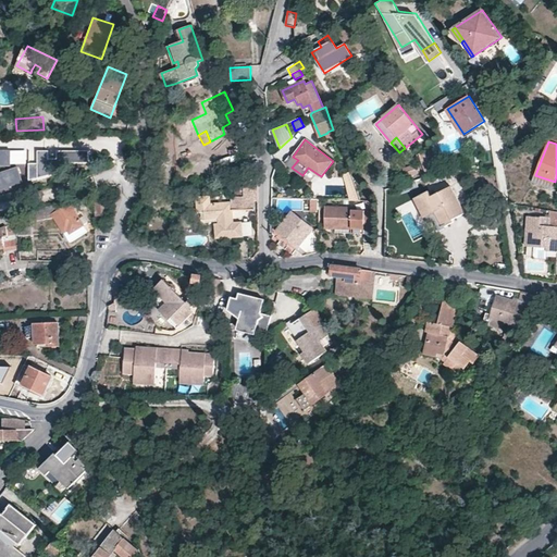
[(90,164),(91,149),(62,149),(60,158),(52,159),(52,150),(40,151),(39,163),(31,163),(32,182),(44,177),(70,165),(90,164)]
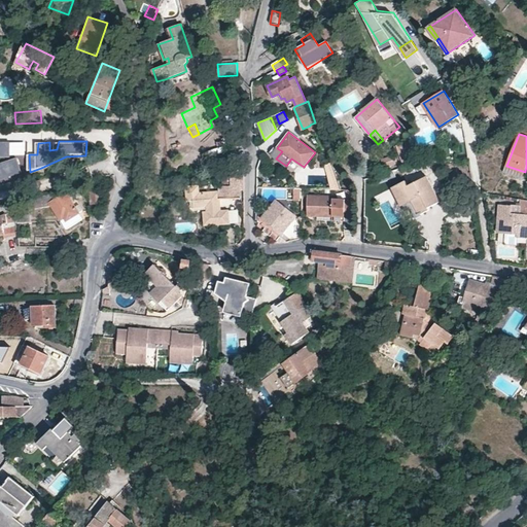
[(403,143),(395,146),(402,165),(410,163),(403,143)]
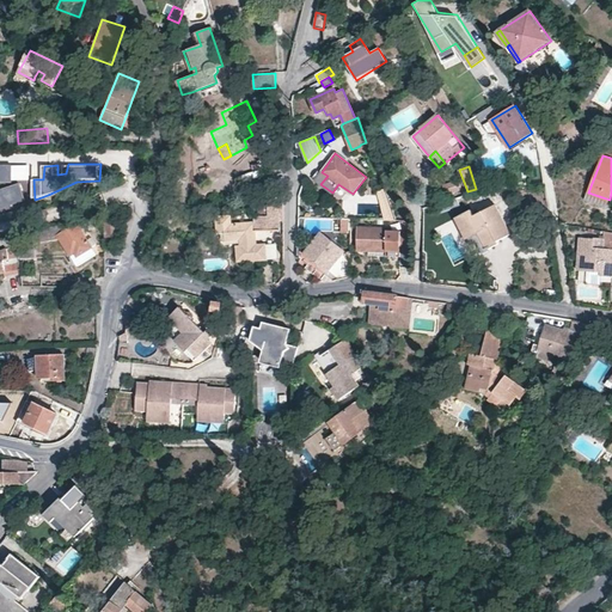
[(527,170),(514,171),(515,191),(530,190),(527,170)]
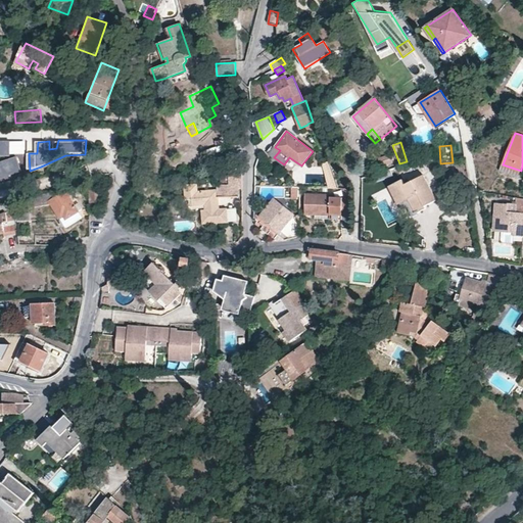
[(270,154),(274,157),(280,150),(275,147),(270,154)]
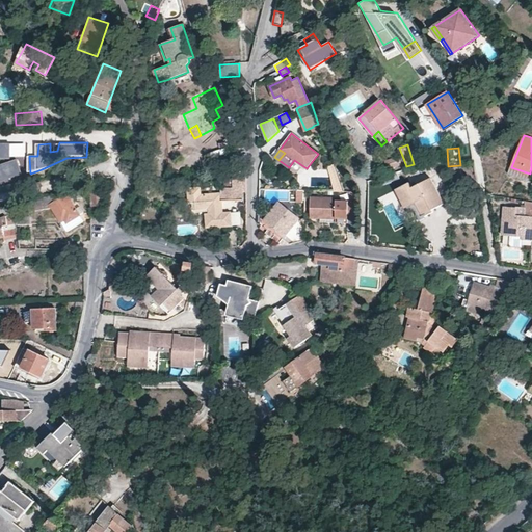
[(402,164),(399,156),(386,161),(388,168),(402,164)]
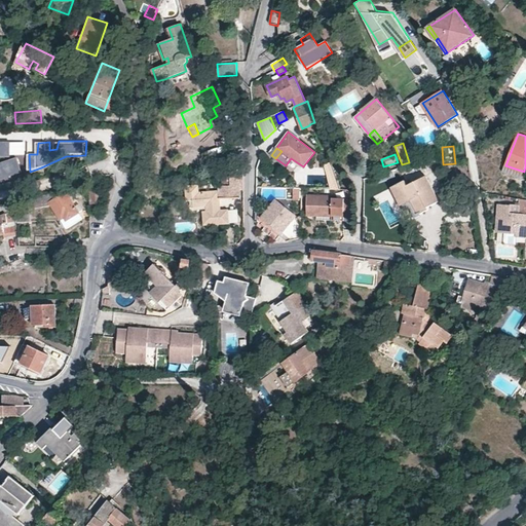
[(341,189),(334,170),(330,171),(330,189),(341,189)]
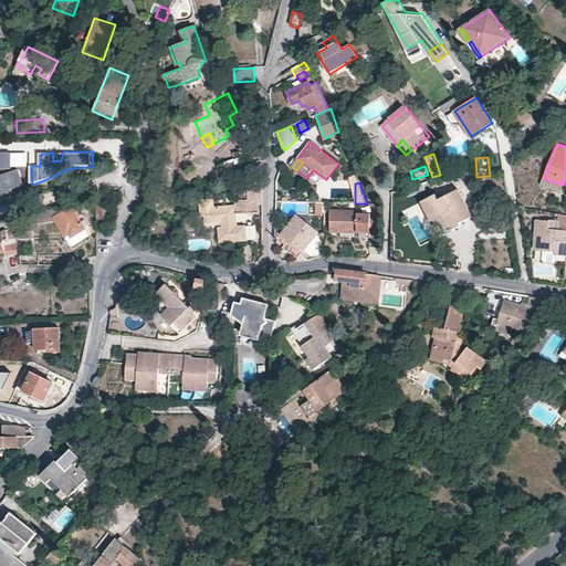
[(421,201),(431,221),(442,216),(446,221),(451,231),(462,227),(460,223),(473,216),(459,189),(439,200),(436,194),(421,201)]
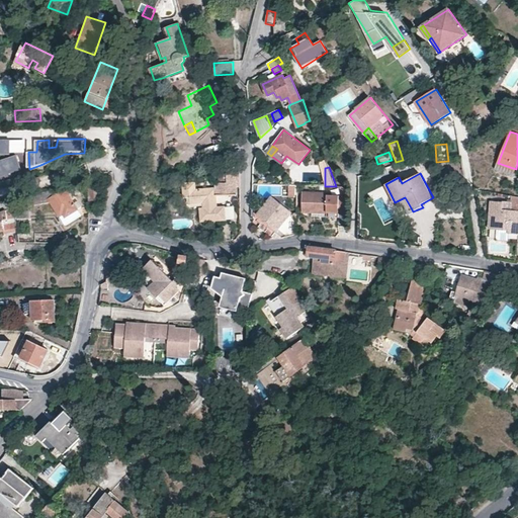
[(214,183),(216,187),(197,187),(196,180),(187,180),(187,194),(193,194),(193,201),(202,201),(205,201),(206,206),(202,205),(202,214),(207,214),(207,220),(226,220),(227,205),(216,205),(212,205),(212,200),(216,200),(216,195),(236,194),(236,174),(227,174),(227,183),(214,183)]
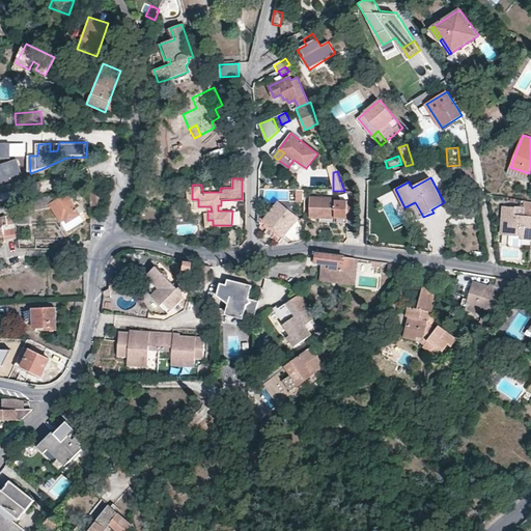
[(84,187),(77,189),(79,199),(86,198),(84,187)]
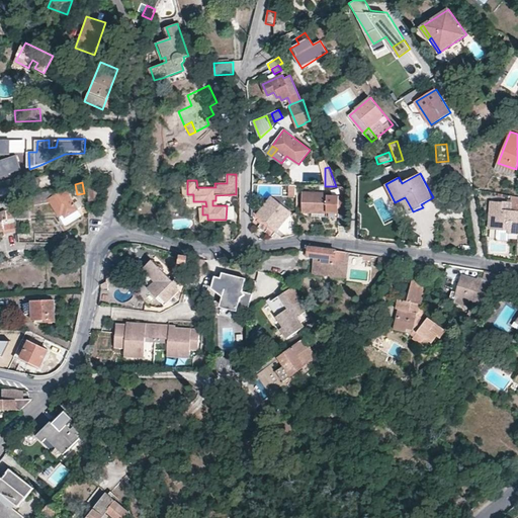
[(90,200),(99,199),(97,184),(87,185),(90,200)]
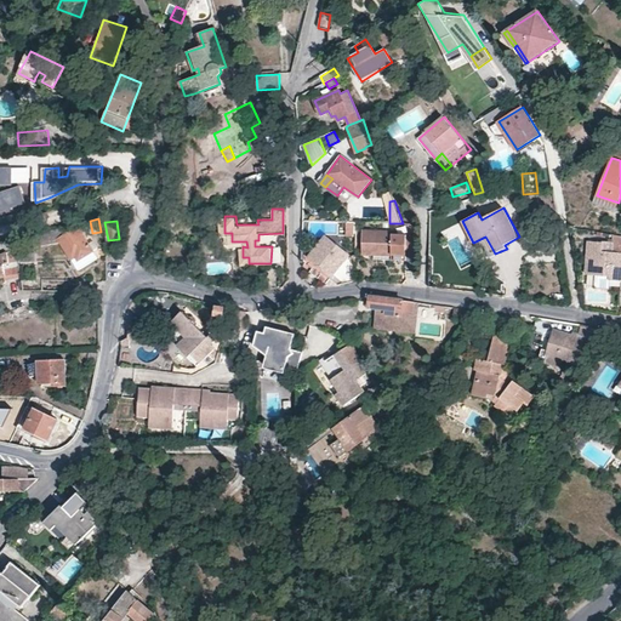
[(75,223),(68,226),(33,235),(33,239),(15,243),(18,262),(36,261),(34,246),(61,243),(72,260),(75,256),(78,260),(92,251),(77,227),(75,223)]
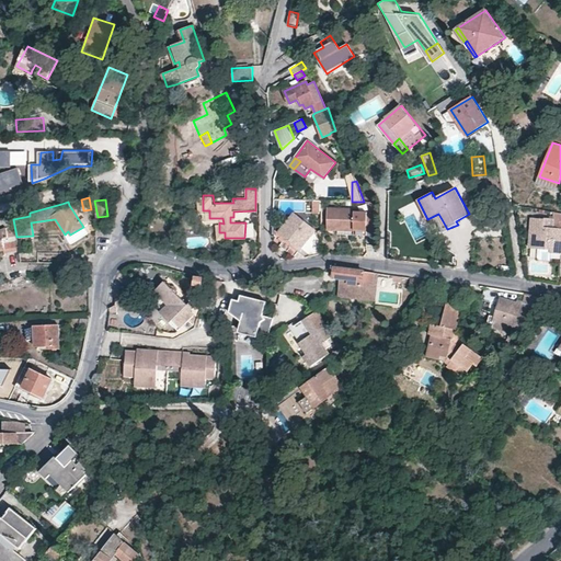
[(72,203),(69,205),(83,227),(88,224),(84,218),(82,218),(72,203)]
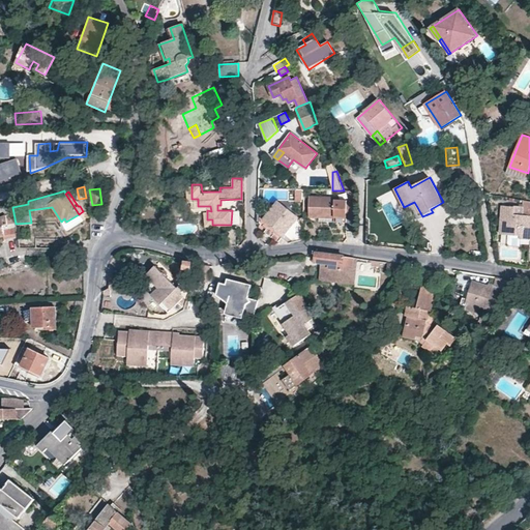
[(356,218),(356,203),(335,203),(334,198),(310,198),(308,216),(325,217),(325,214),(334,214),(334,217),(334,222),(347,223),(348,218),(356,218)]
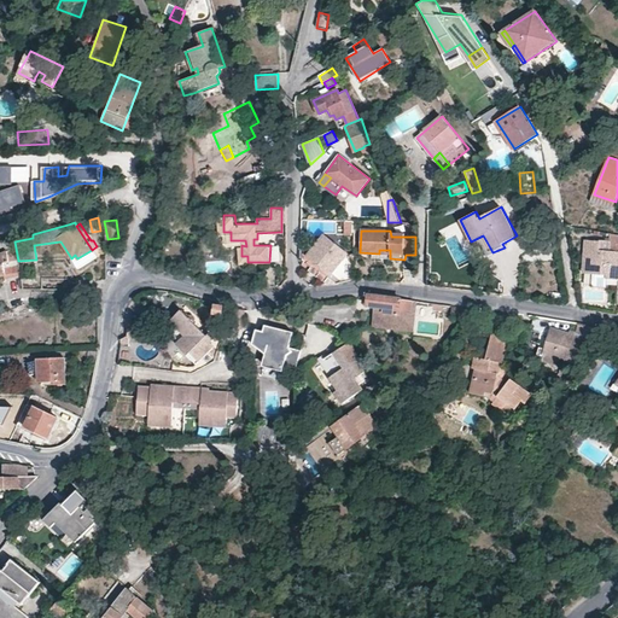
[(610,242),(608,250),(600,250),(600,240),(587,239),(584,273),(593,273),(607,274),(607,278),(617,279),(617,234),(610,233),(610,242)]
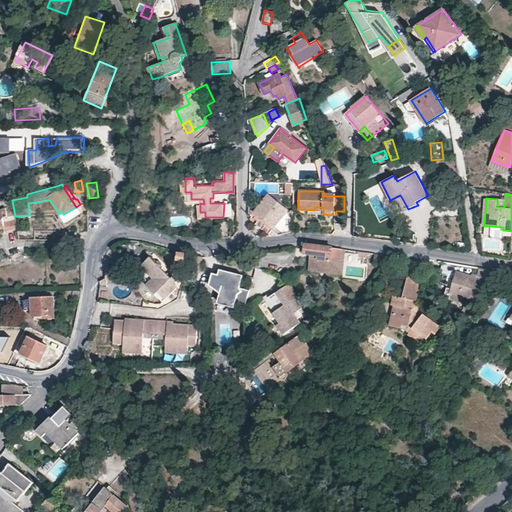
[(287,210),(288,209),(269,195),(255,212),(274,227),(287,210)]
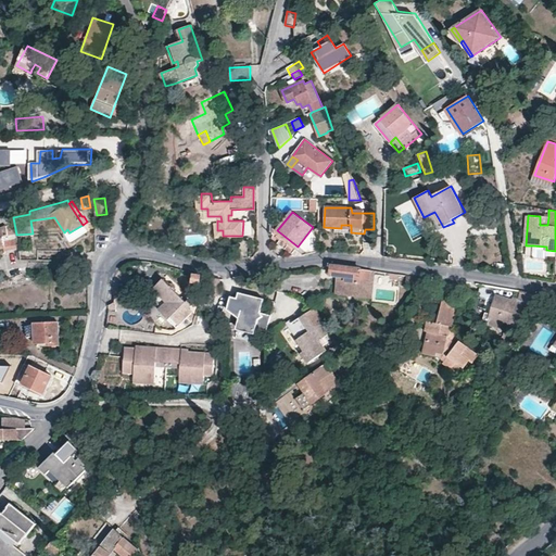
[(424,217),(427,223),(438,217),(434,212),(424,217)]
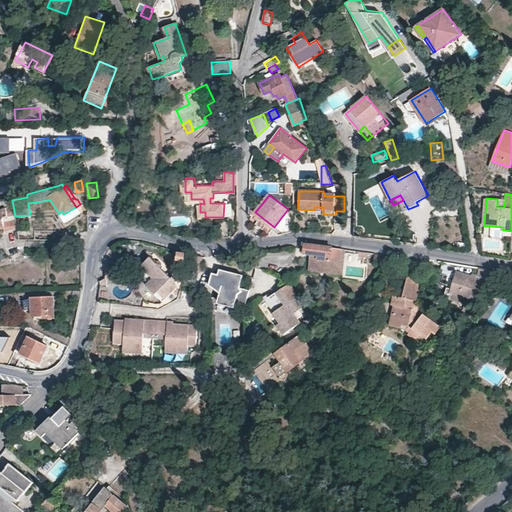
[(0,227),(3,227),(2,218),(11,216),(10,205),(0,209),(0,227)]
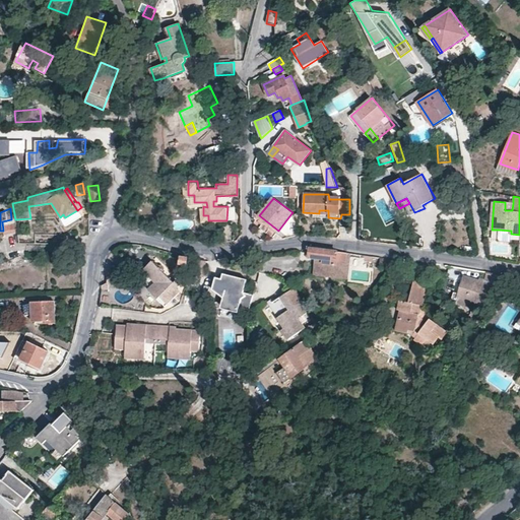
[(81,216),(77,210),(65,217),(63,214),(60,217),(66,226),(81,216)]
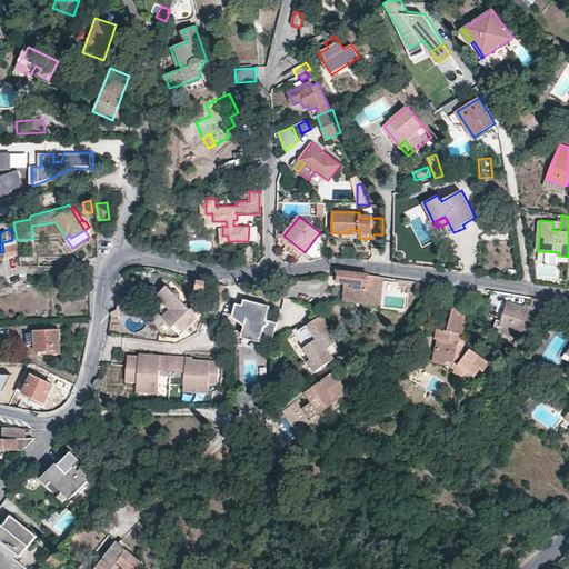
[(302,255),(310,261),(327,257),(327,239),(319,233),(305,252),(283,236),(278,231),(278,238),(301,256),(302,255)]
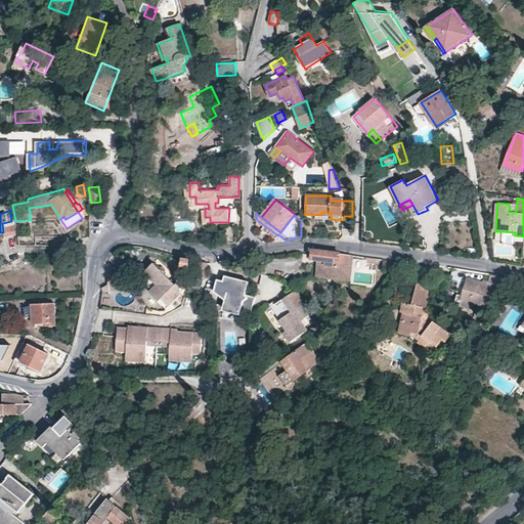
[(3,232),(4,236),(17,233),(15,221),(11,221),(2,223),(3,232)]
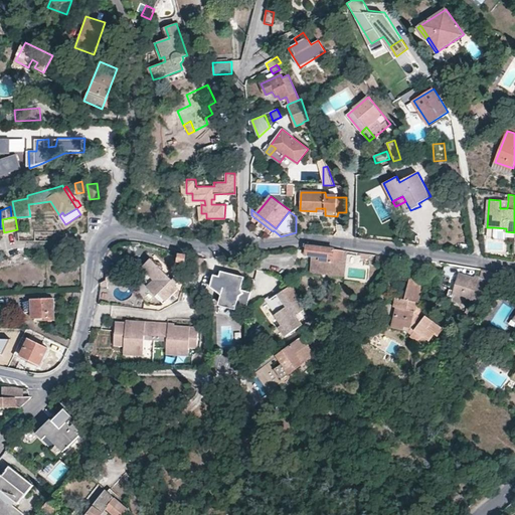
[(506,231),(506,228),(494,227),(494,235),(496,237),(505,238),(506,231)]
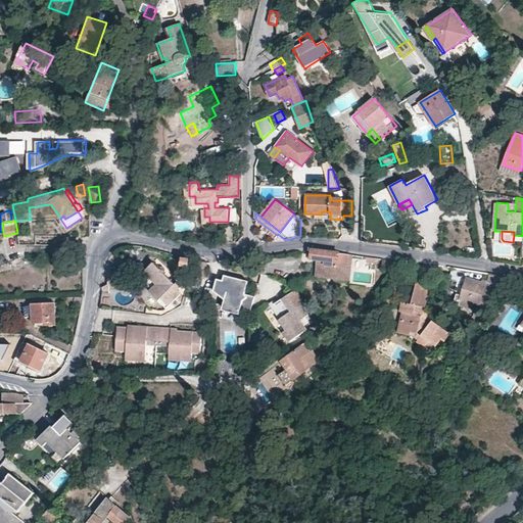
[(17,235),(19,245),(36,245),(36,236),(17,235)]
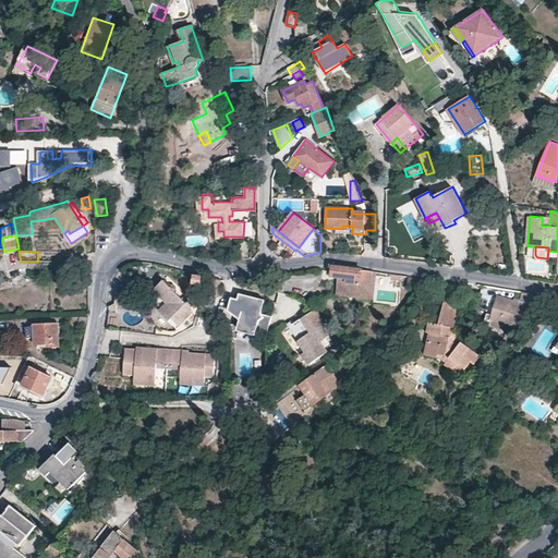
[(328,270),(328,277),(347,278),(346,292),(359,293),(361,280),(370,281),(371,271),(331,267),(328,270)]
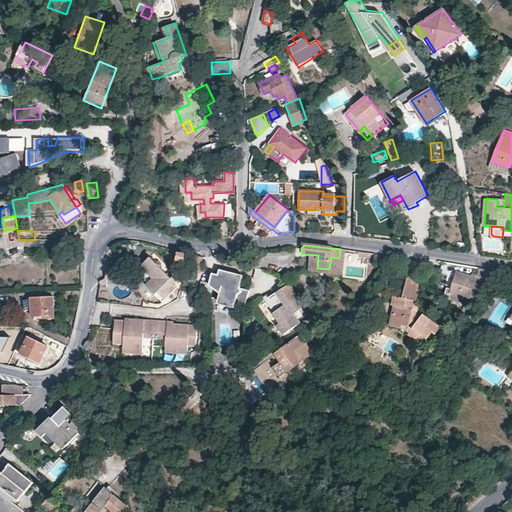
[(375,254),(374,261),(387,262),(388,256),(375,254)]
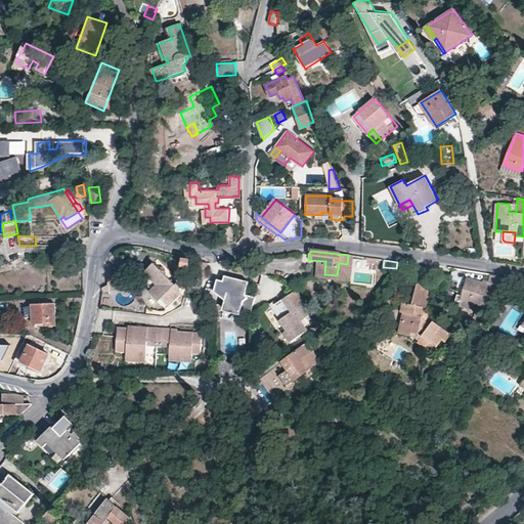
[(207,264),(200,263),(198,278),(206,279),(207,264)]
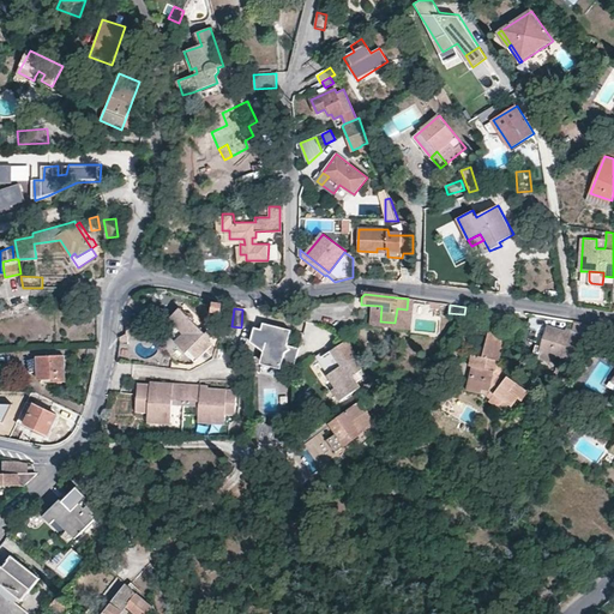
[(196,362),(212,345),(209,341),(212,337),(209,332),(205,335),(180,309),(178,312),(169,312),(169,320),(163,326),(179,343),(186,350),(184,353),(194,363),(196,362)]
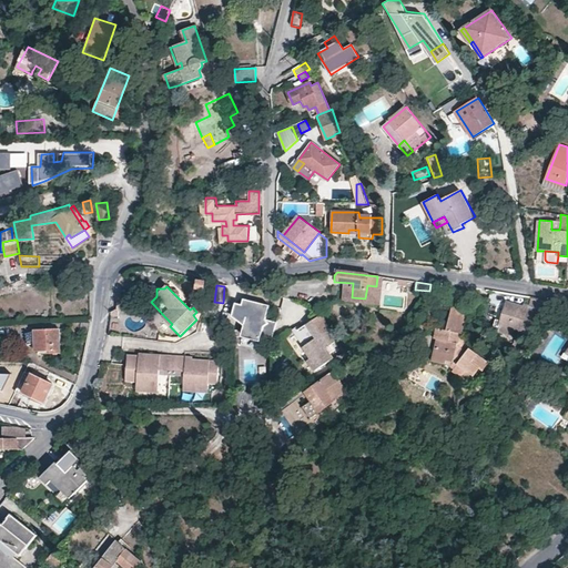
[(266,317),(270,303),(243,296),(240,302),(236,301),(233,314),(245,323),(242,334),(261,338),(263,333),(273,335),(277,321),(266,317)]
